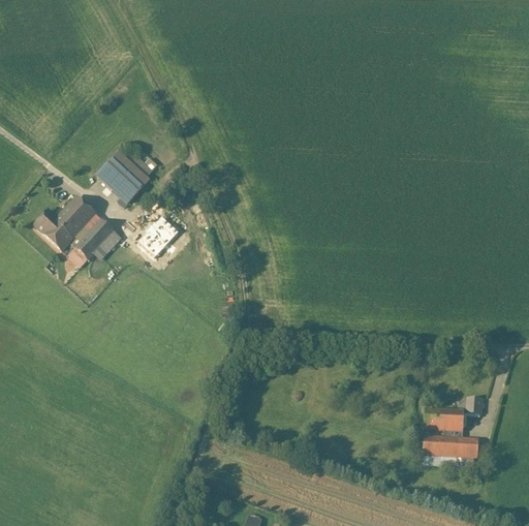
[(125,159),(118,152),(96,176),(127,204),(148,180),(145,178),(152,171),(131,152),(125,159)]
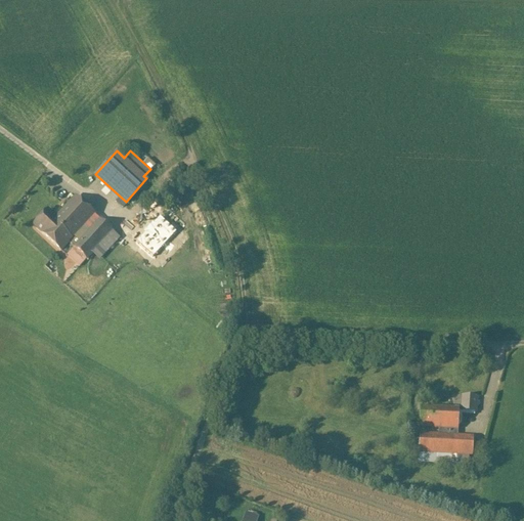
[(36,225),(60,248),(94,213),(76,194),(54,219),(47,214),(36,225)]
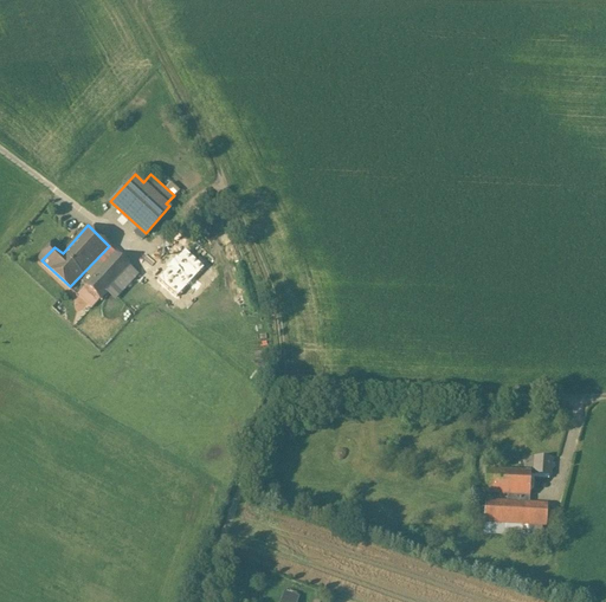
[(137,272),(109,246),(70,286),(78,293),(86,284),(101,297),(109,287),(116,296),(137,272)]
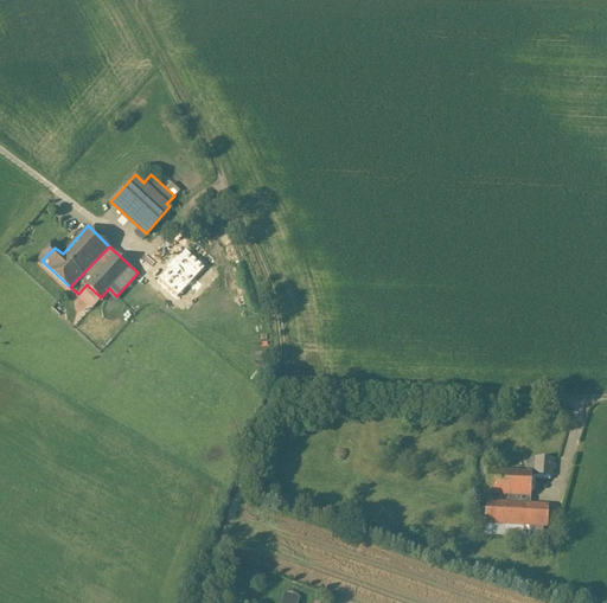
[(553,456),(536,456),(535,473),(550,474),(553,456)]
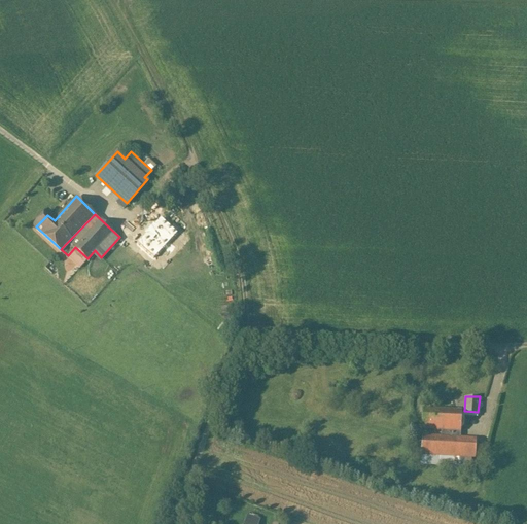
[(422,427),(441,427),(460,429),(461,409),(423,407),(422,427)]
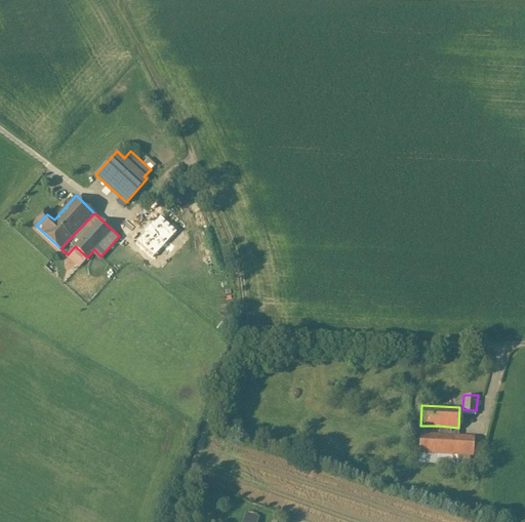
[(458,435),(458,428),(439,426),(438,433),(419,432),(418,451),(473,453),(474,436),(458,435)]
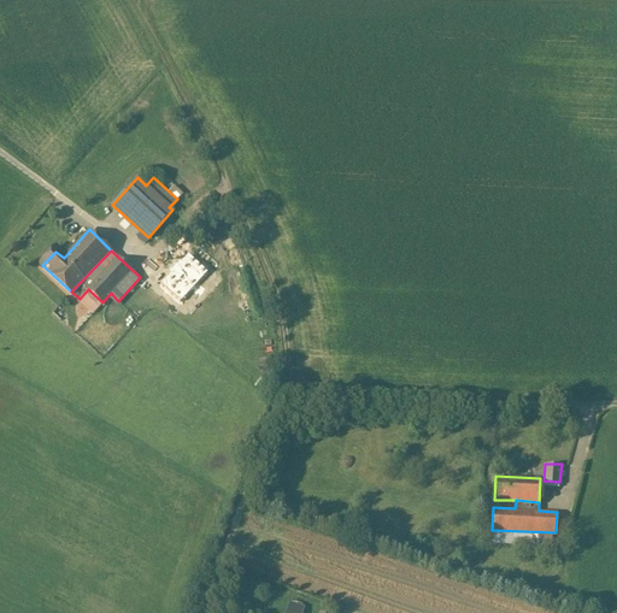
[(301,612),(305,605),(289,599),(283,612),(301,612)]
